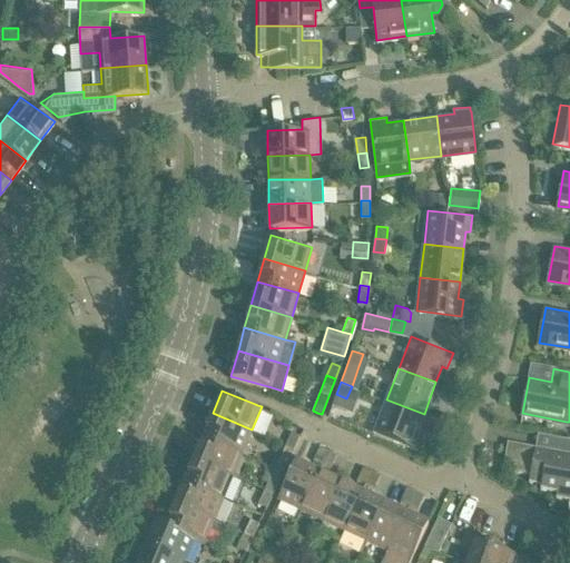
[(374,431),(416,447),(423,432),(418,430),(424,414),(386,399),(374,431)]
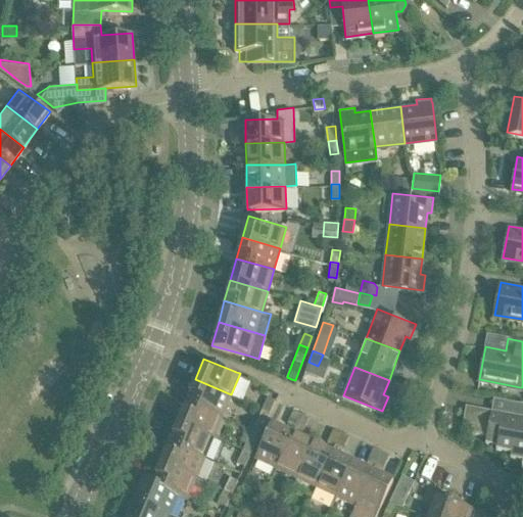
[(231,394),(195,379),(186,401),(222,416),(231,394)]
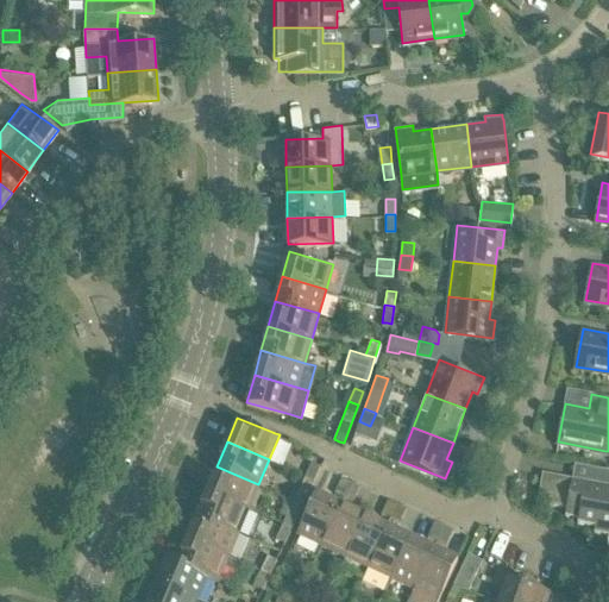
[(312,459),(306,474),(314,478),(321,464),(312,459)]
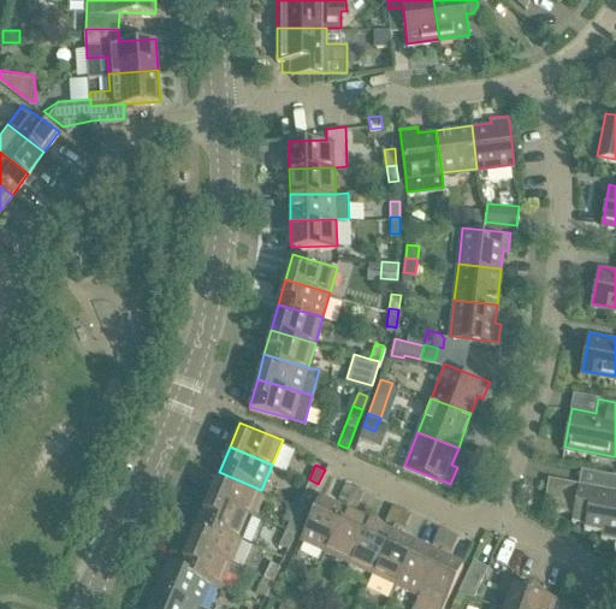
[(592,484),(549,476),(545,496),(556,497),(555,507),(573,510),(572,519),(585,521),(584,526),(602,530),(602,536),(615,537),(615,538),(614,549),(615,549),(615,472),(596,468),(592,484)]
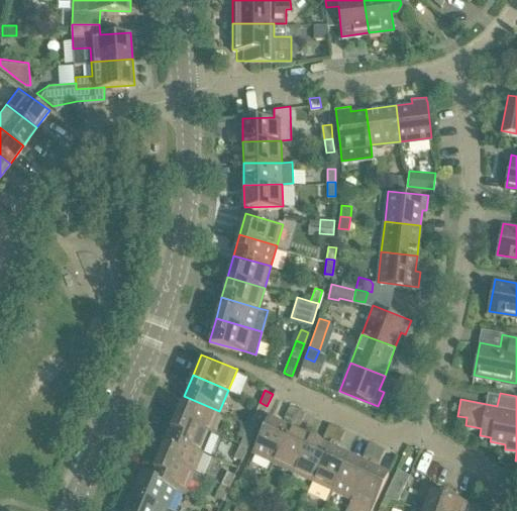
[(219,411),(184,396),(176,416),(211,430),(219,411)]
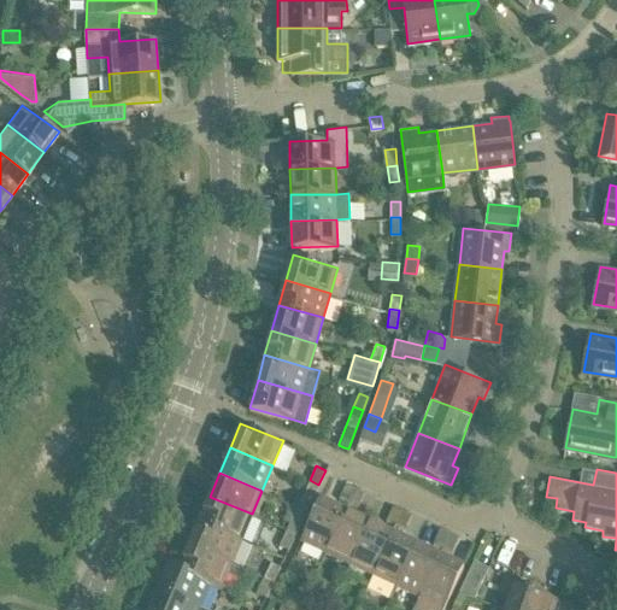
[(301,496),(311,500),(318,485),(310,480),(301,496)]
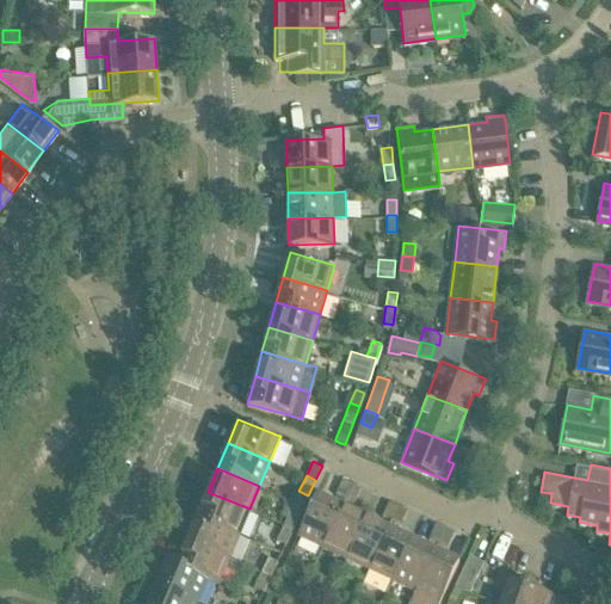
[(343,476),(337,492),(345,495),(352,481),(343,476)]
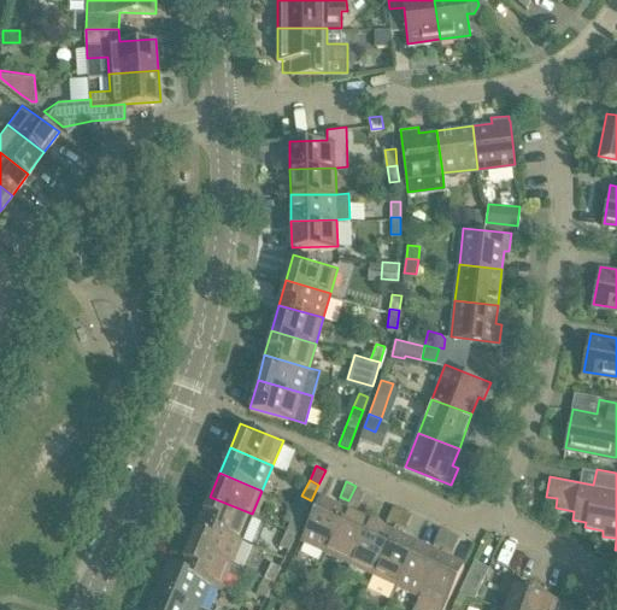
[(358,505),(365,491),(356,486),(348,500),(358,505)]
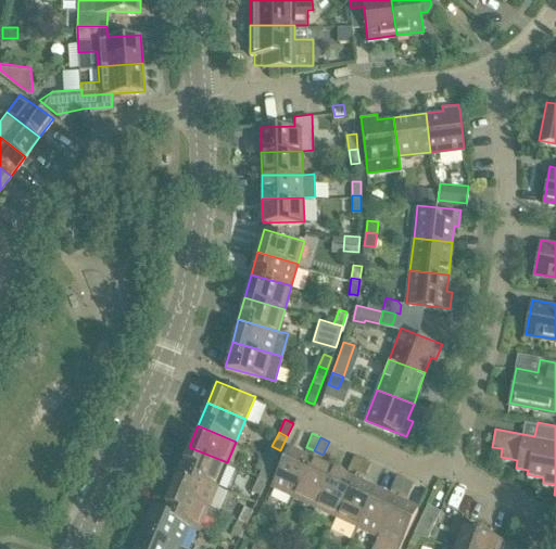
[(227,462),(189,447),(179,469),(218,484),(227,462)]
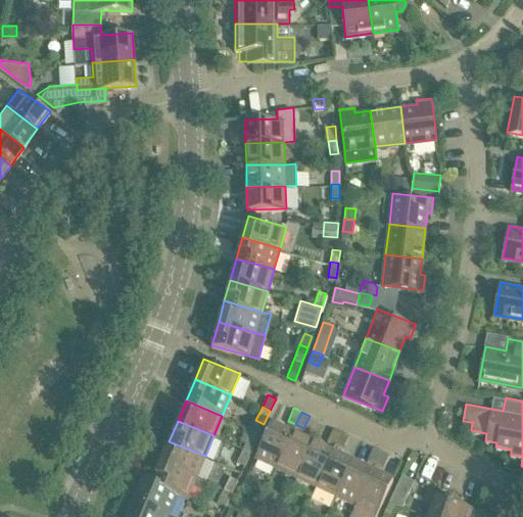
[(272,421),(255,457),(275,466),(292,430),(272,421)]
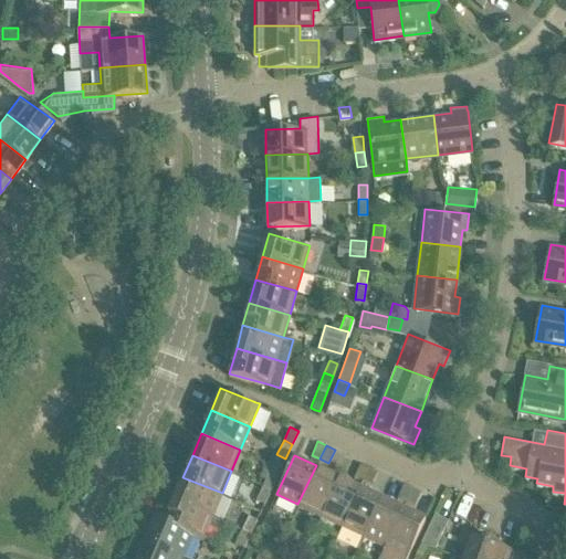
[(360,462),(355,475),(363,480),(369,465),(360,462)]
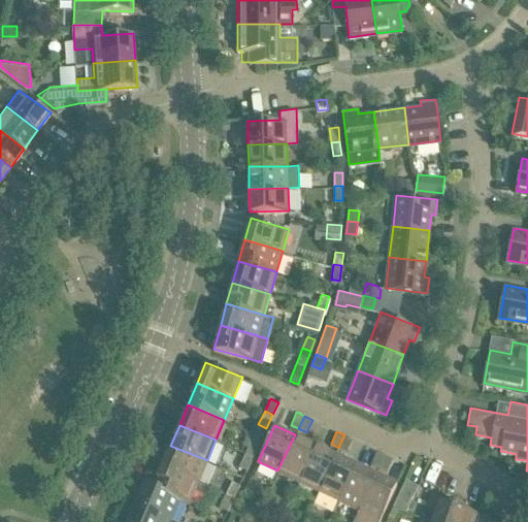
[(299,480),(316,445),(295,434),(277,470),(299,480)]
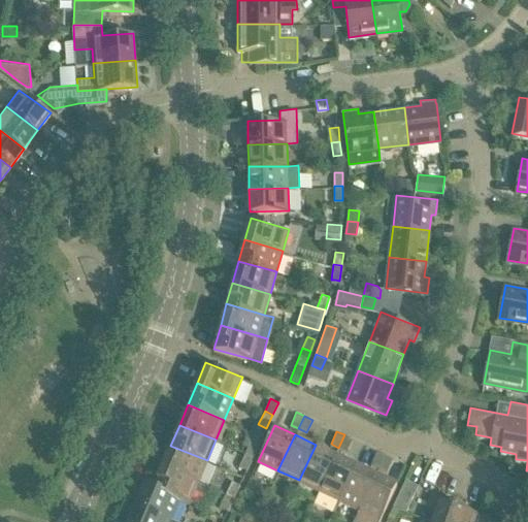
[(347,451),(353,438),(344,434),(338,448),(335,454),(319,489),(337,498),(355,463),(344,458),(348,452),(347,451)]
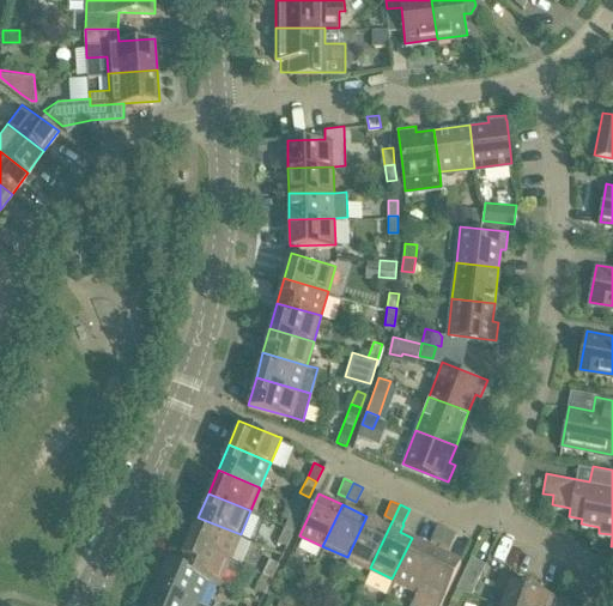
[(292,509),(285,525),(293,529),(301,514),(292,509)]
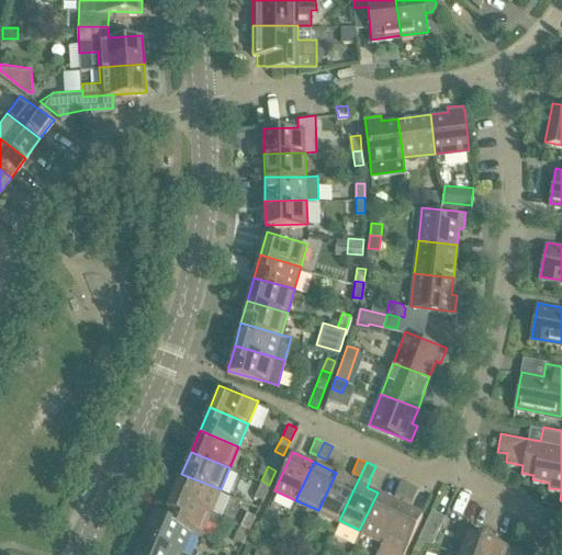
[(339,520),(357,483),(336,473),(318,510),(339,520)]
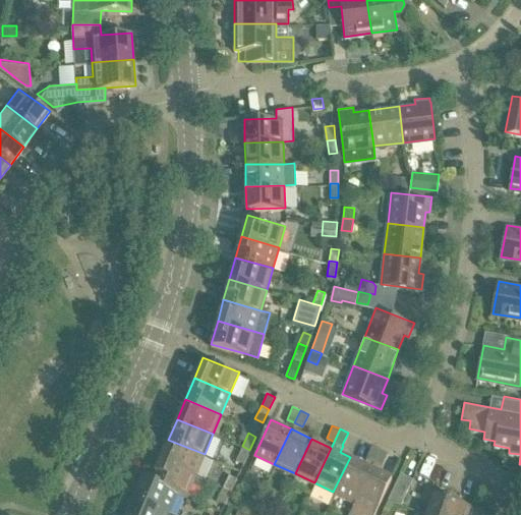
[(205,454),(168,440),(160,459),(196,474),(205,454)]
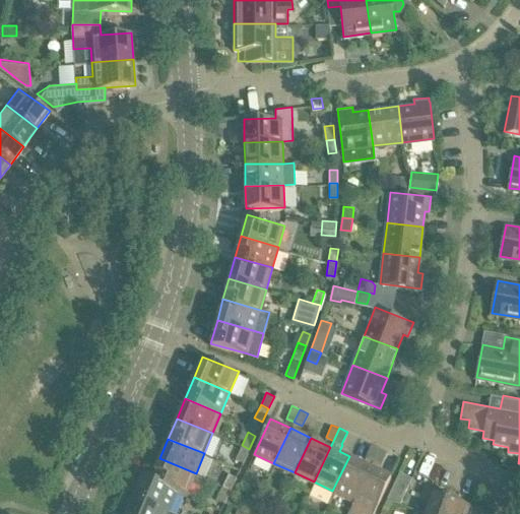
[(372,443),(366,456),(373,459),(379,447),(372,443)]
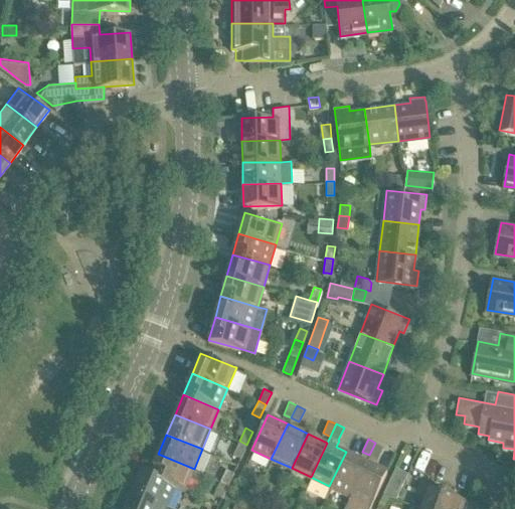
[(233,453),(241,457),(246,445),(239,441),(233,453)]
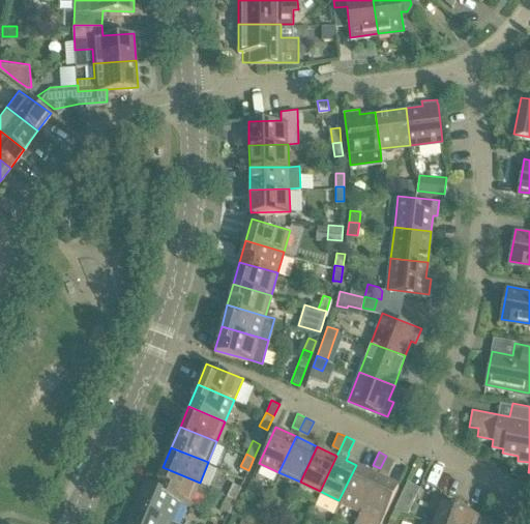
[(388,472),(394,459),(386,456),(380,468),(388,472)]
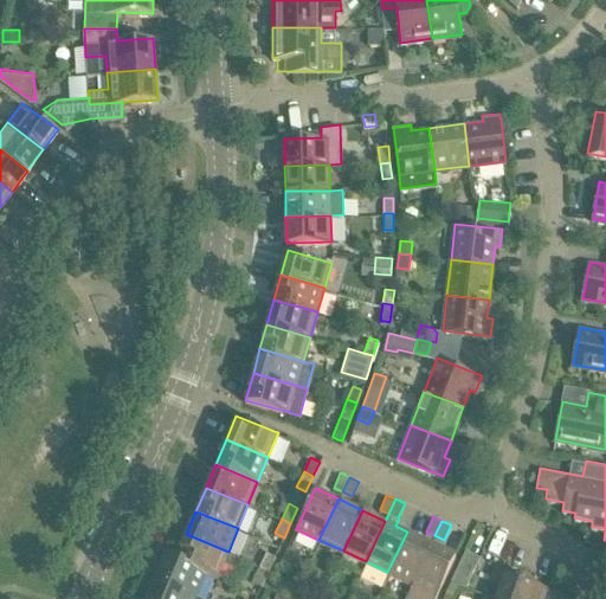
[(412,584),(431,542),(407,532),(387,572),(412,584)]
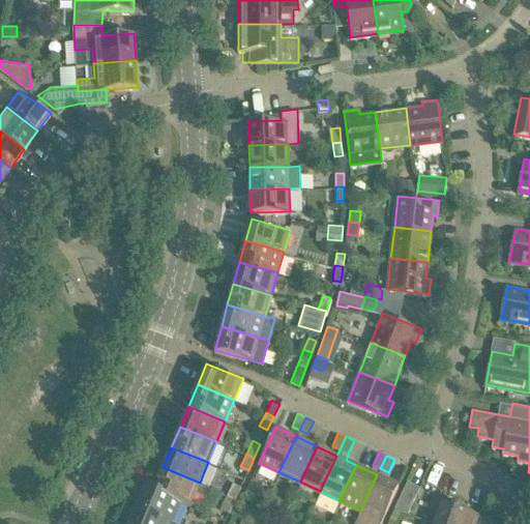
[(190,504),(192,500),(200,483),(163,467),(154,487),(154,488),(181,499),(181,500),(190,504)]
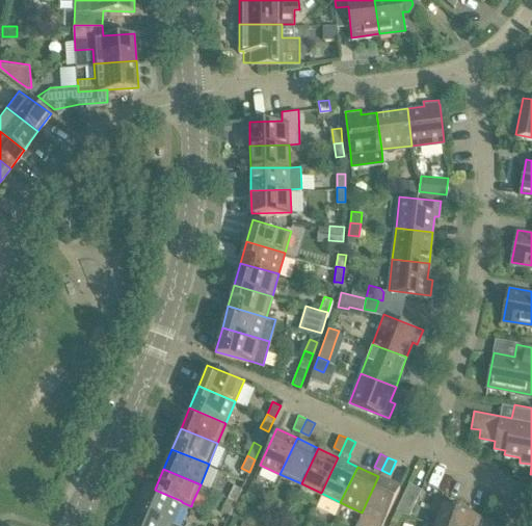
[(393,502),(400,487),(378,476),(362,513),(356,524),(361,525),(380,525),(383,522),(393,502)]
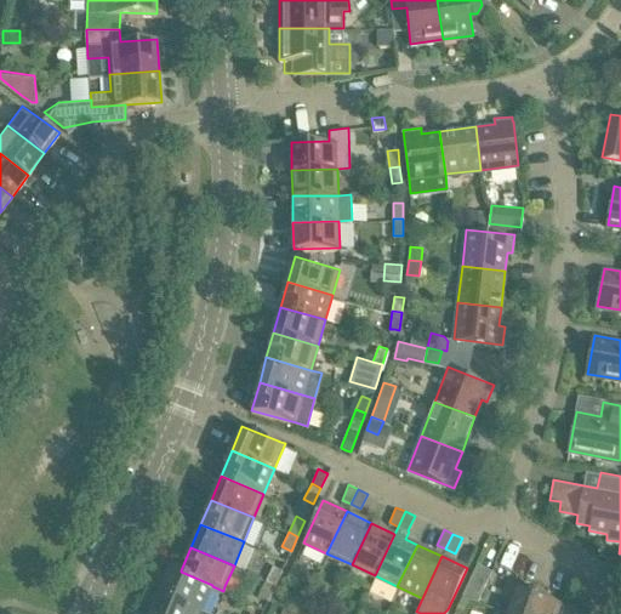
[(469,578),(466,586),(463,592),(472,597),(477,601),(493,569),(478,562),(473,570),(469,578)]
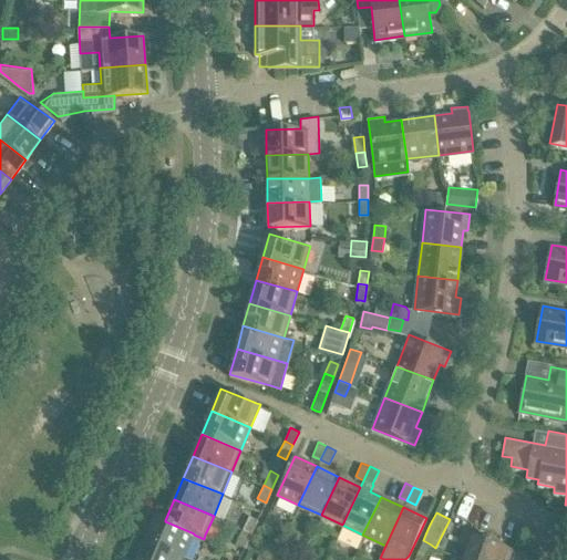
[(243,528),(251,532),(258,518),(249,515),(243,528)]
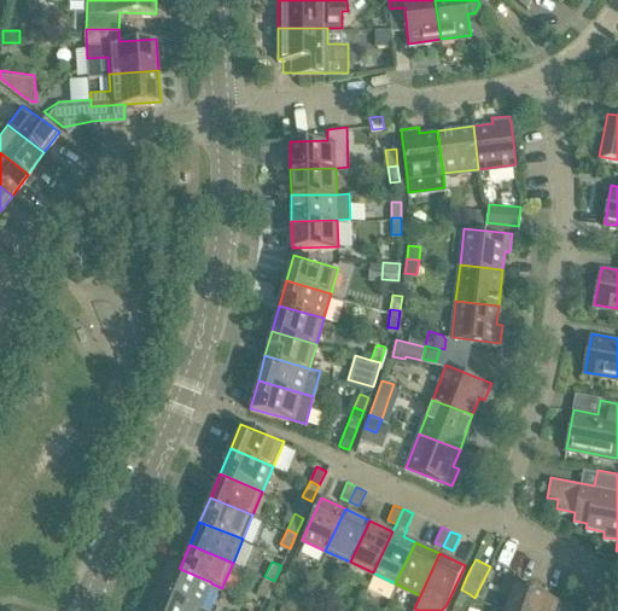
[(200,607),(211,583),(211,582),(180,569),(180,568),(169,563),(161,583),(158,589),(200,607)]
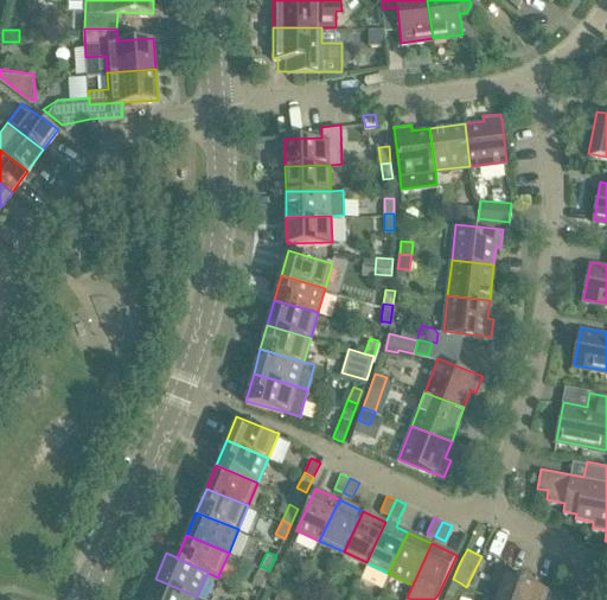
[(491,581),(502,585),(497,597),(508,599),(550,599),(553,594),(548,589),(549,588),(510,574),(513,568),(498,562),(491,581)]
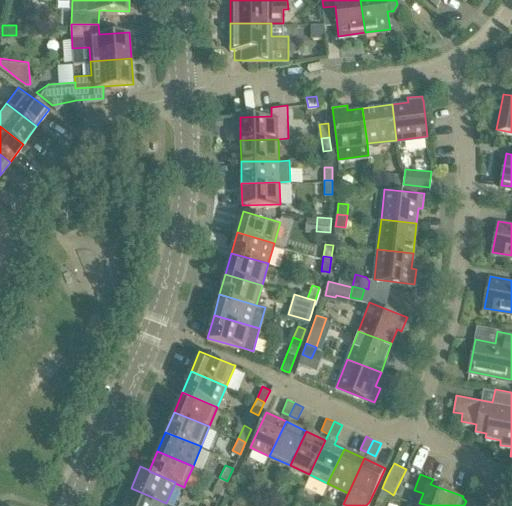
[(214,489),(221,493),(224,487),(226,483),(227,481),(219,477),(217,483),(214,489)]
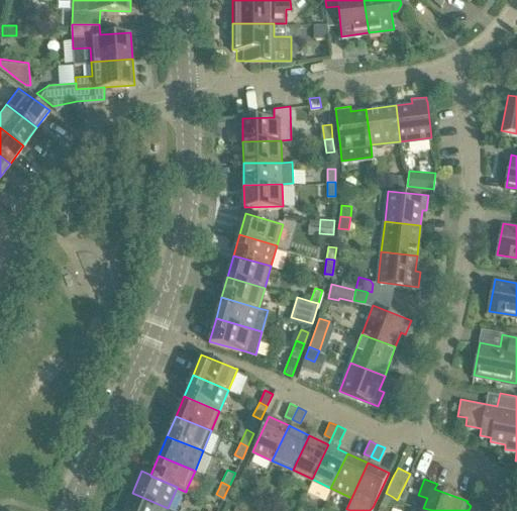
[(176,510),(168,508),(132,493),(124,510),(176,510)]
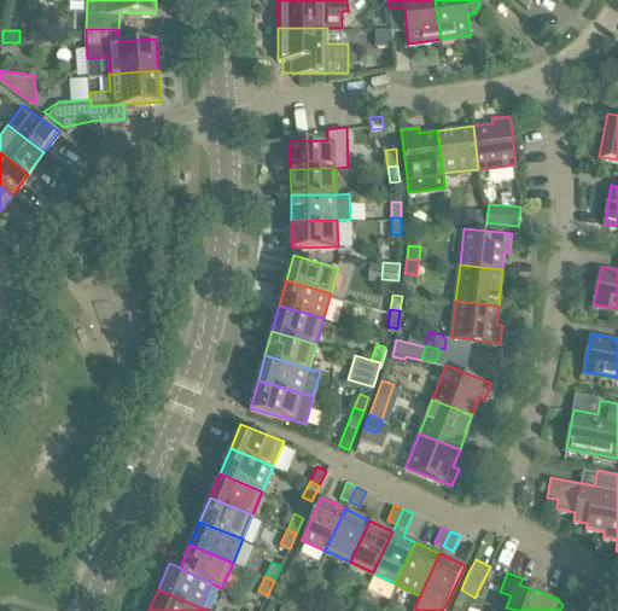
[(454,605),(462,610),(470,594),(461,589),(454,605)]
